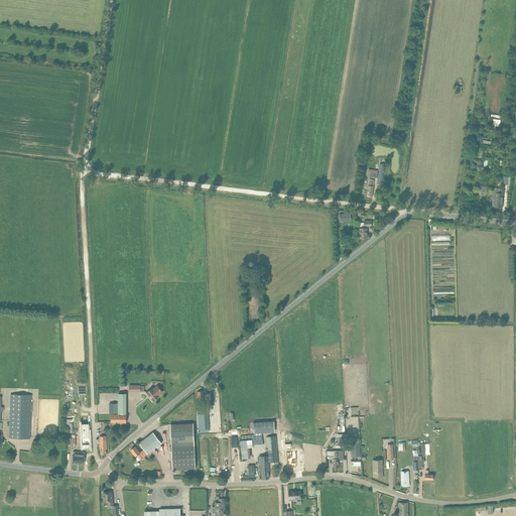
[(494,118),(493,126),(501,127),(502,119),(494,118)]
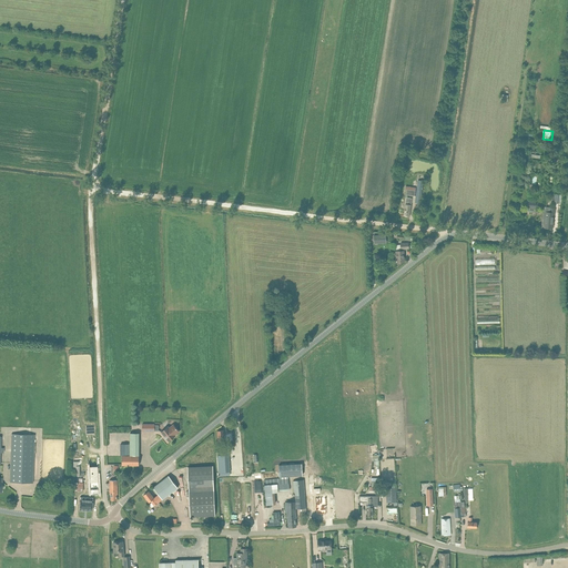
[(406,186),(405,189),(407,189),(406,194),(415,195),(416,190),(416,188),(414,188),(407,186),(406,186)]
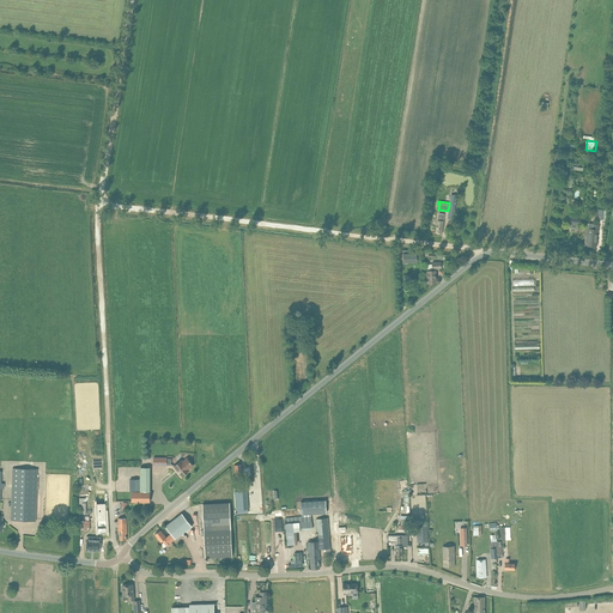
[(586,236),(584,244),(588,246),(595,247),(595,242),(596,242),(598,236),(598,229),(599,225),(595,224),(587,224),(586,228),(586,230),(586,236)]
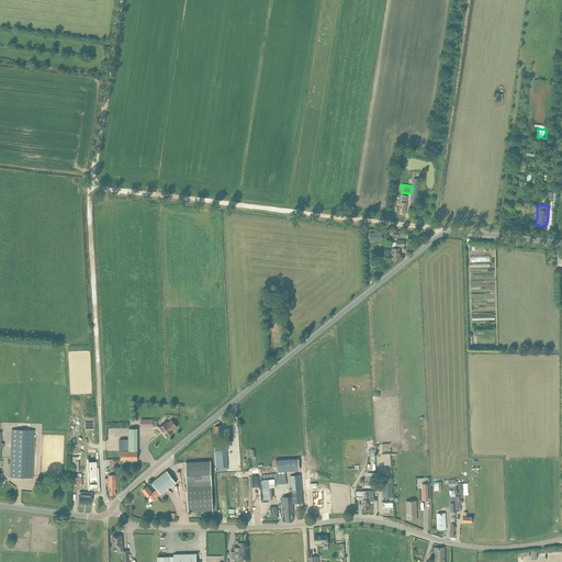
[(404,246),(404,240),(396,240),(396,243),(392,243),(392,248),(392,260),(400,259),(400,246),(404,246)]
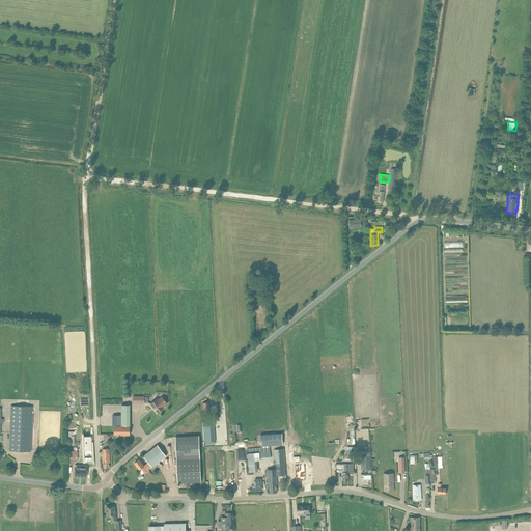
[(158,400),(157,398),(150,403),(158,413),(164,408),(164,407),(168,403),(162,396),(158,400)]
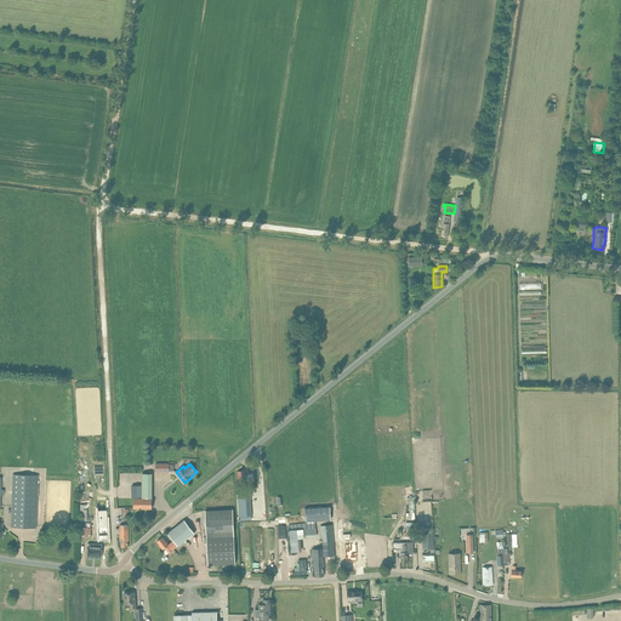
[(134,502),(134,508),(152,508),(152,503),(152,473),(142,473),(142,494),(141,494),(141,499),(134,499),(134,502)]
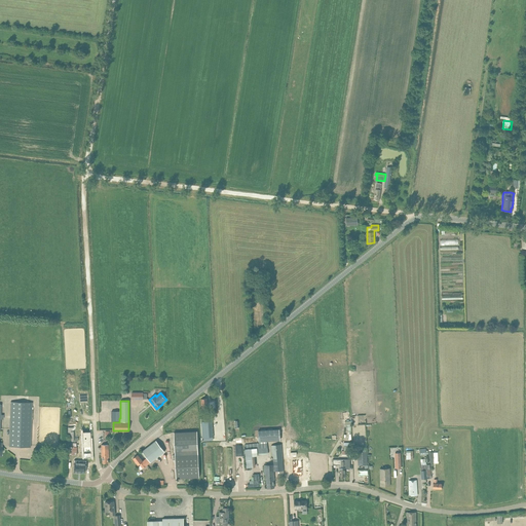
[(10,402),(9,442),(9,447),(31,448),(32,403),(10,402)]
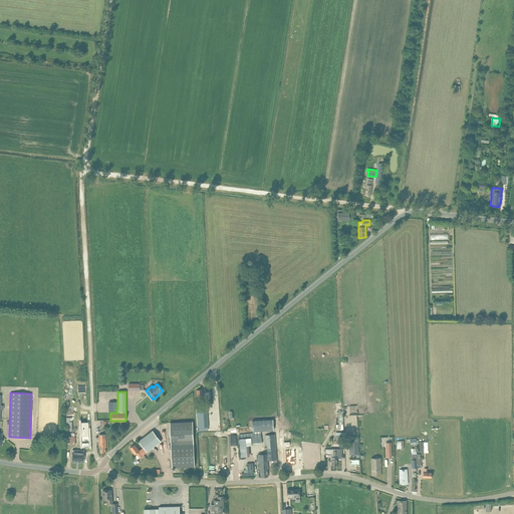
[(207,412),(197,413),(198,428),(208,427),(207,412)]
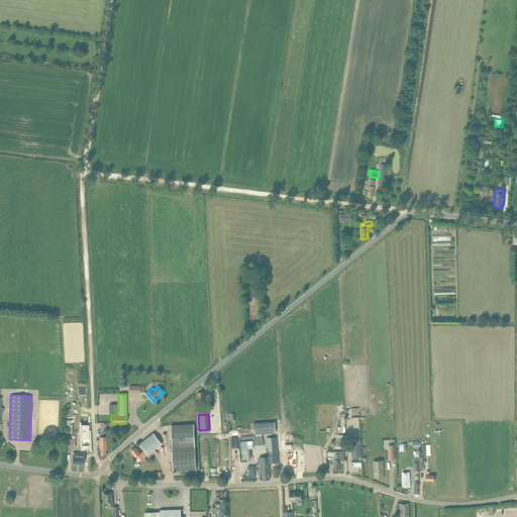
[(276,432),(275,422),(254,423),(254,433),(276,432)]
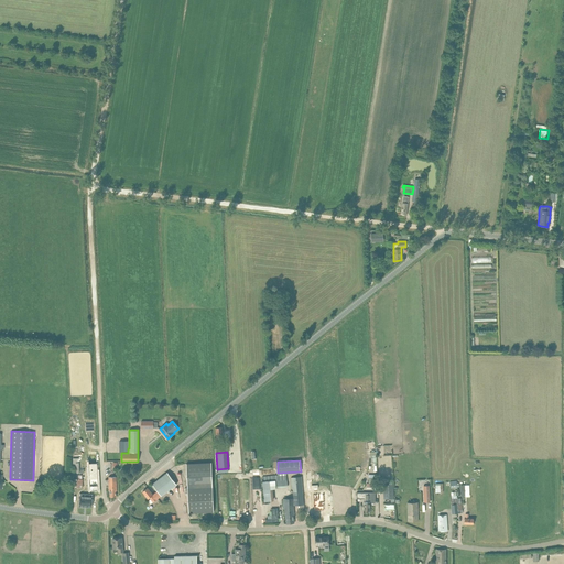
[(190,512),(215,512),(215,463),(190,463),(190,512)]
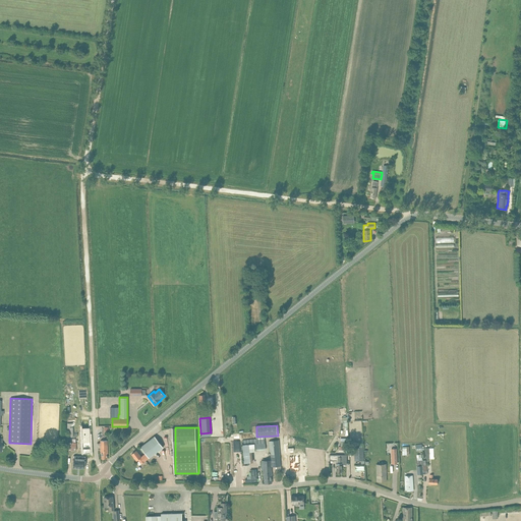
[(155,437),(140,447),(149,458),(163,447),(155,437)]
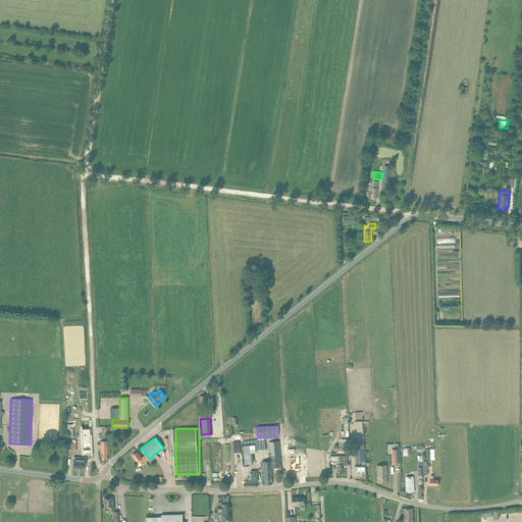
[(265,439),(243,441),(244,446),(244,454),(253,453),(256,453),(256,452),(266,451),(265,439)]
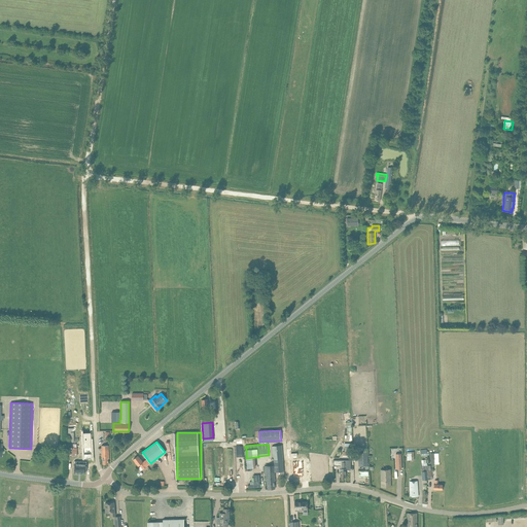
[(345,452),(343,452),(343,456),(353,456),(353,444),(345,444),(345,452)]
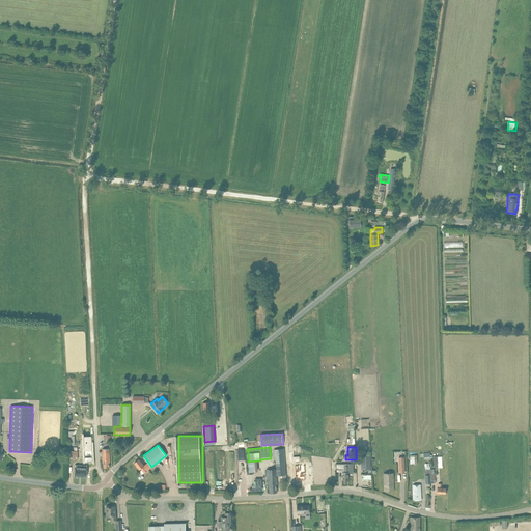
[(284,448),(274,449),(274,464),(276,464),(276,469),(276,476),(286,475),(284,448)]
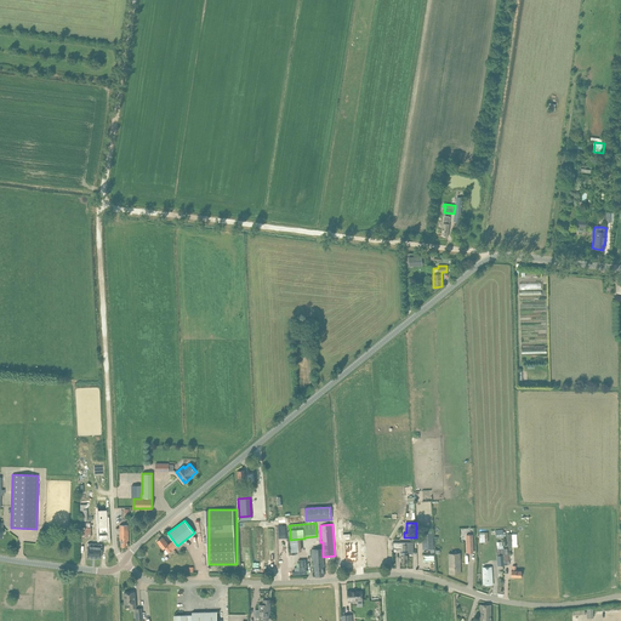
[(177,546),(167,533),(174,541),(169,545),(163,537),(157,541),(163,550),(165,548),(169,553),(172,551),(172,550),(177,546)]
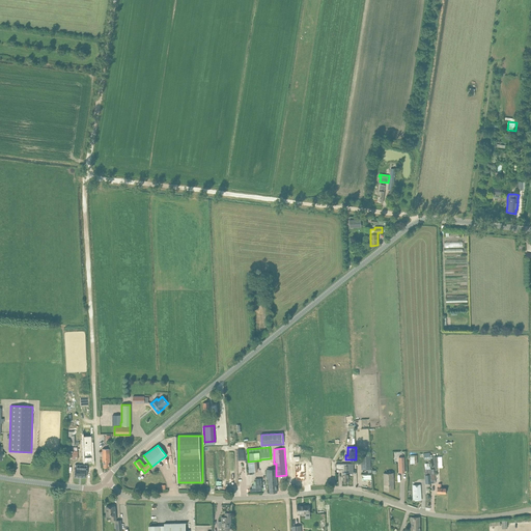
[(370,456),(361,456),(361,470),(371,469),(370,456)]
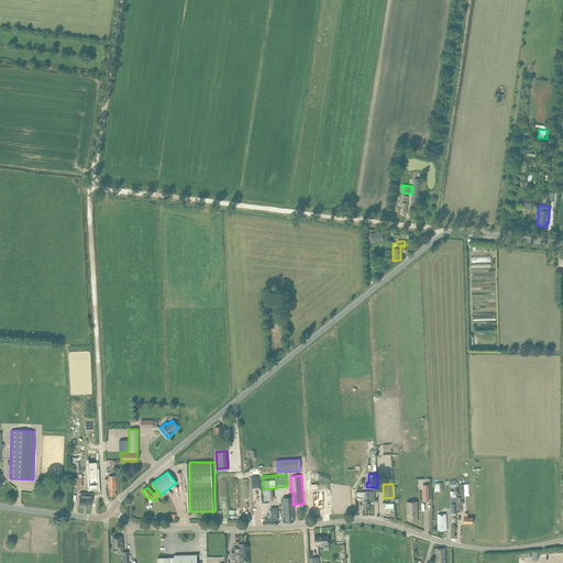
[(356,492),(356,498),(364,498),(363,510),(370,510),(370,503),(374,503),(375,492),(356,492)]
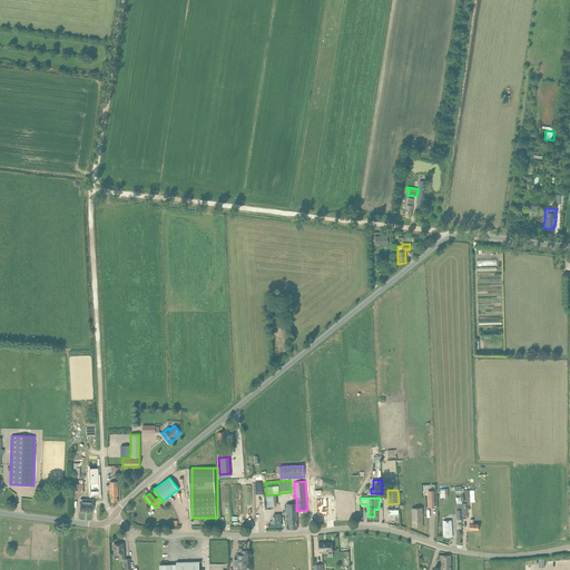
[(92,500),(80,499),(79,512),(85,512),(85,511),(92,512),(92,500)]
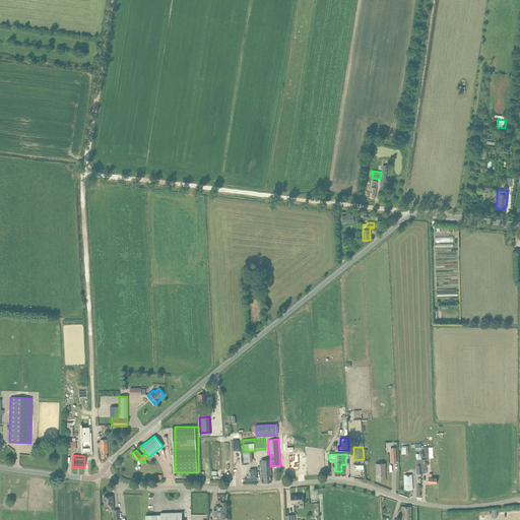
[(315,457),(288,458),(288,474),(315,472),(315,457)]
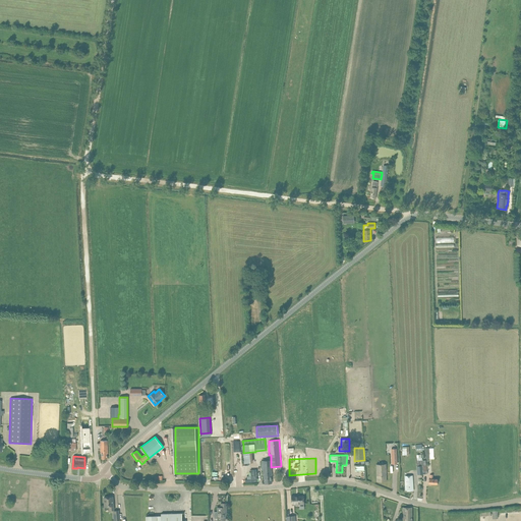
[(264,470),(265,483),(272,483),(271,467),(271,460),(262,460),(262,471),(264,470)]
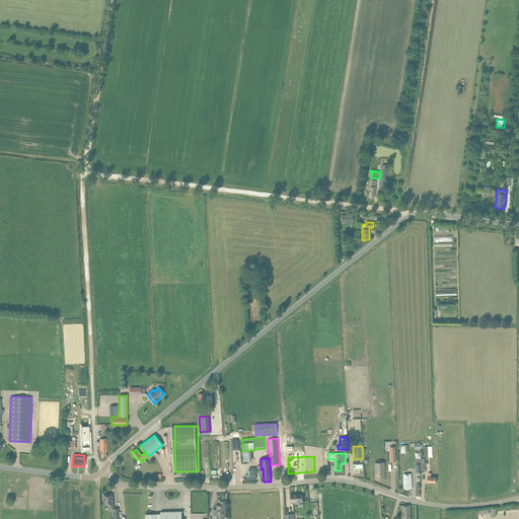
[(416,472),(422,472),(426,472),(425,463),(425,458),(415,459),(416,472)]
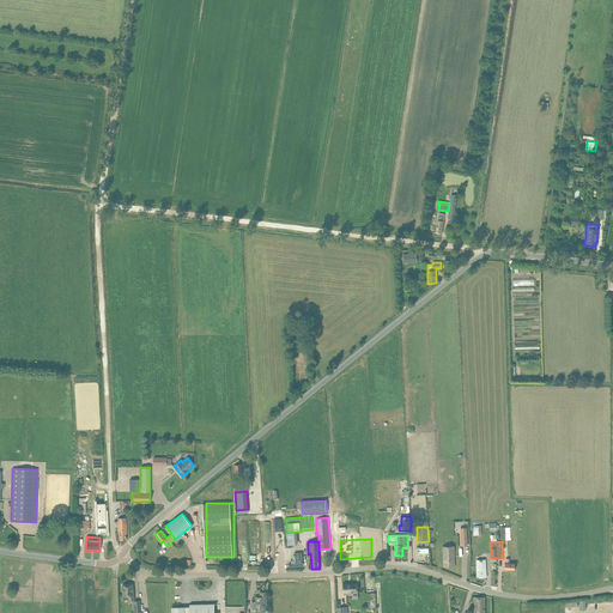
[(443,546),(443,560),(443,566),(455,566),(455,560),(454,546),(443,546)]
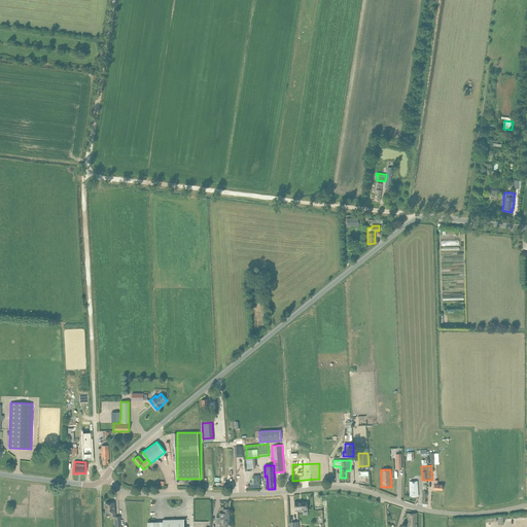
[(249,488),(261,487),(261,475),(254,475),(254,481),(250,481),(250,485),(249,485),(249,488)]
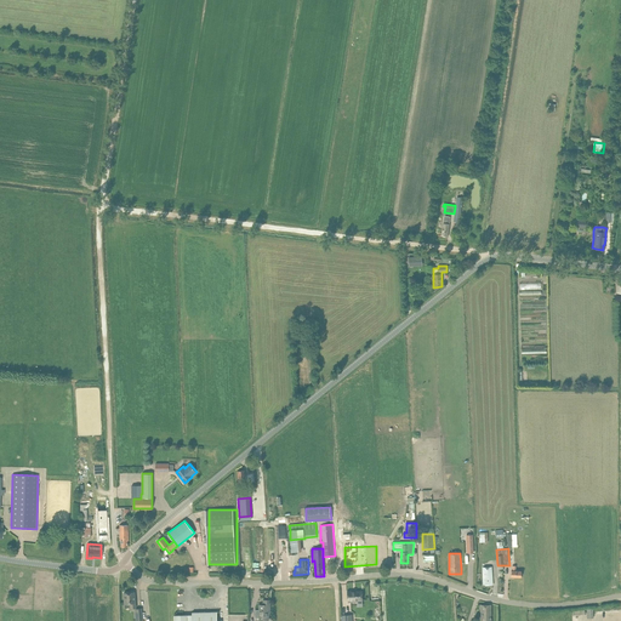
[(512,570),(511,576),(522,577),(522,571),(516,570),(516,565),(513,565),(512,570)]
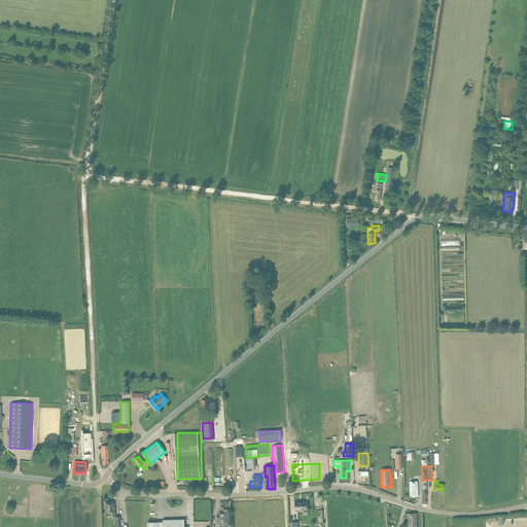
[(417,481),(409,481),(410,496),(411,496),(418,496),(418,490),(417,481)]
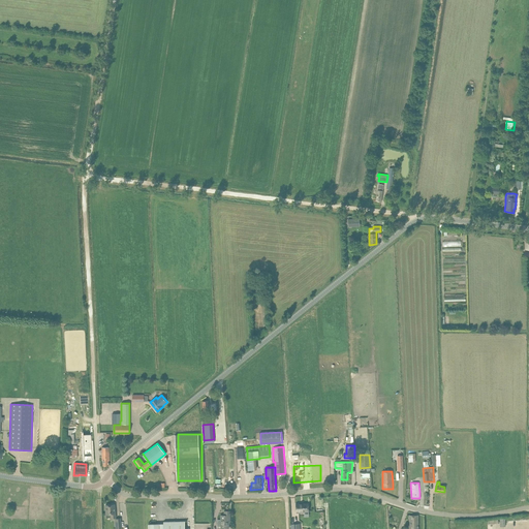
[(301,503),(296,503),(297,512),(299,512),(304,512),(304,511),(309,510),(308,503),(301,504),(301,503)]
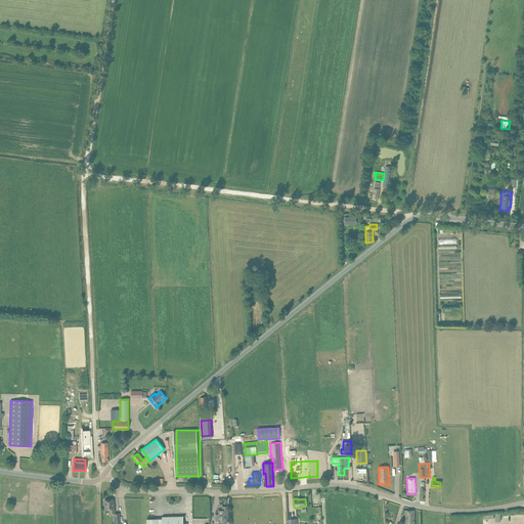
[(115,513),(114,503),(112,503),(112,499),(104,500),(105,510),(110,509),(110,514),(115,513)]
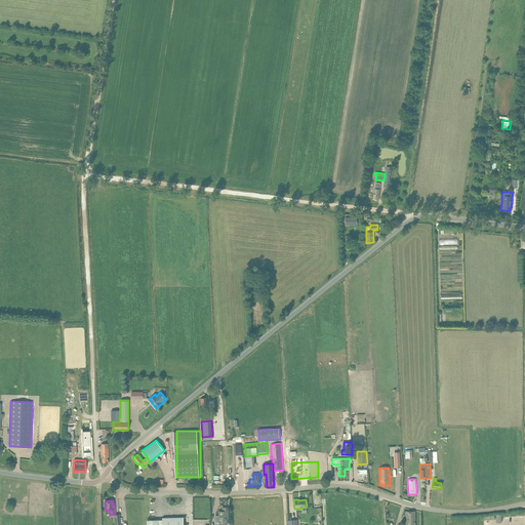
[(223,524),(224,524),(227,524),(227,519),(228,519),(228,508),(223,508),(223,512),(218,512),(218,517),(216,517),(216,522),(218,522),(218,524),(219,524),(218,524),(223,524)]
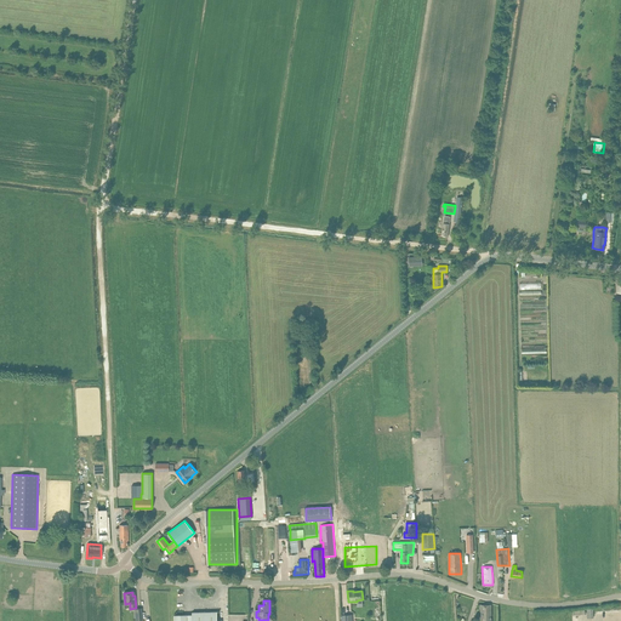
[(480,605),(480,611),(480,620),(490,620),(490,611),(490,605),(480,605)]
